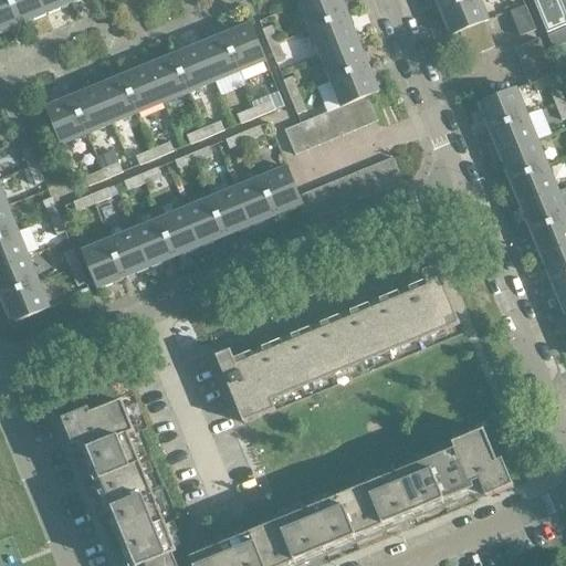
[(11,0),(0,0),(0,33),(22,24),(11,0)]
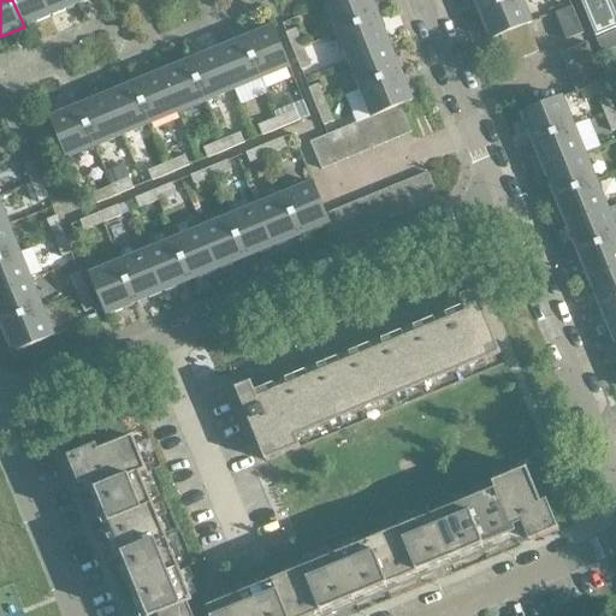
[(45,0),(12,0),(24,27),(52,16),(45,0)]
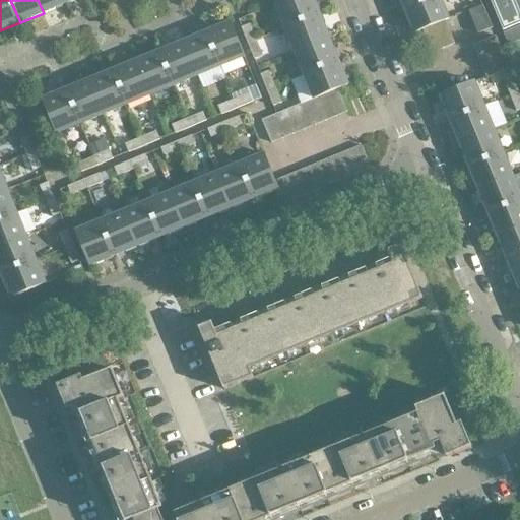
[(64,0),(38,0),(44,13),(66,4),(64,0)]
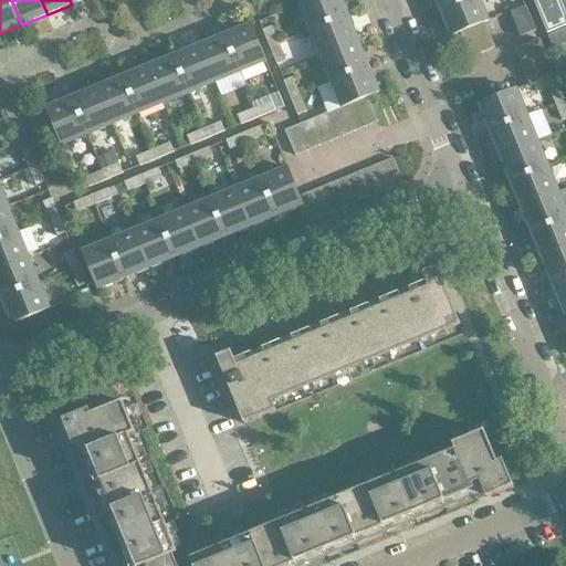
[(341,0),(311,0),(300,4),(310,31),(347,16),(341,0)]
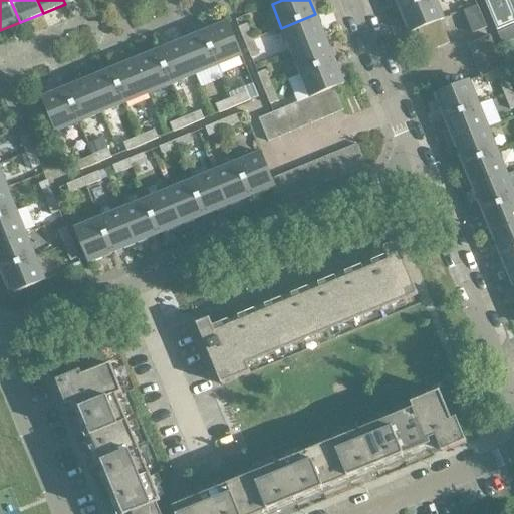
[(397,0),(401,10),(424,0),(397,0)]
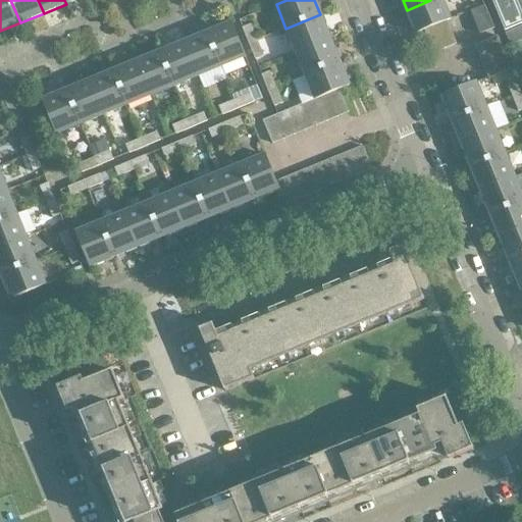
[(441,0),(430,0),(407,10),(417,34),(424,31),(434,54),(457,45),(448,21),(450,20),(441,0)]
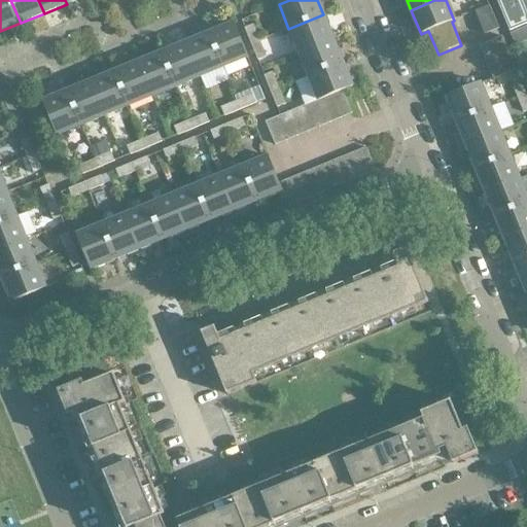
[(526,0),(496,0),(508,30),(526,23),(526,0)]
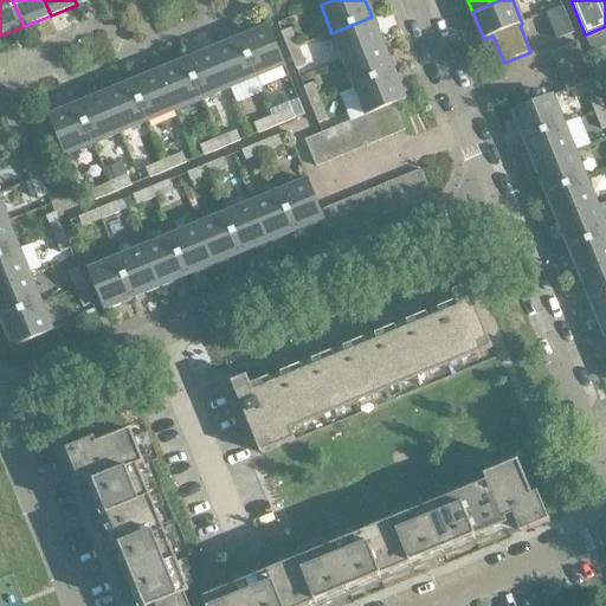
[(563,7),(547,13),(558,39),(574,33),(563,7)]
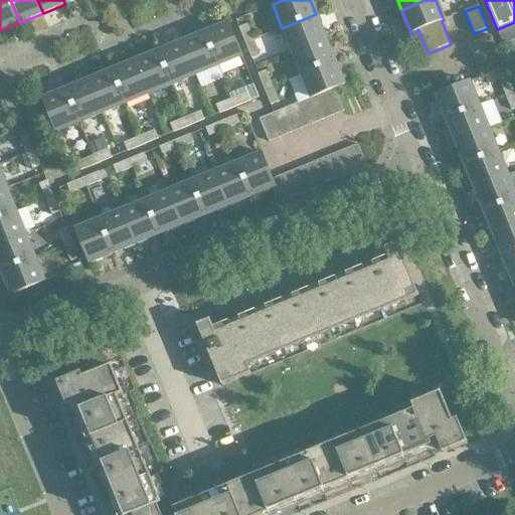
[(316,14),(282,28),(292,51),(325,37),(316,14)]
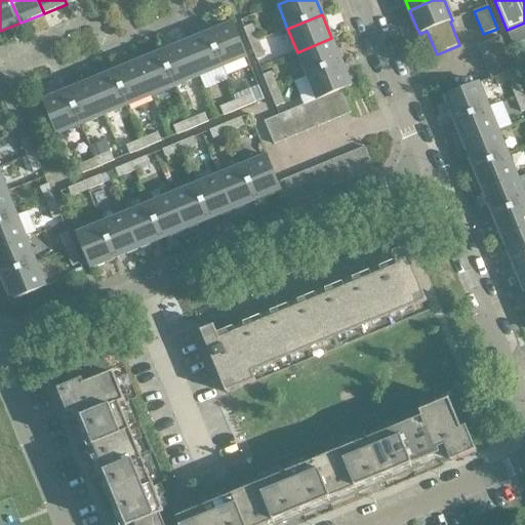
[(246,56),(233,23),(208,33),(223,67),(246,56)]
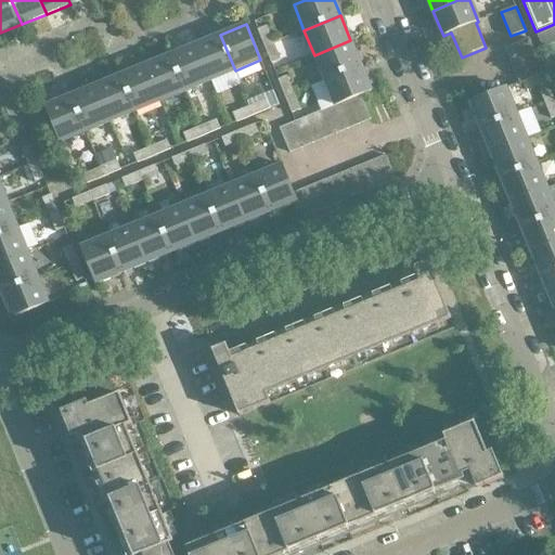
[(267,26),(257,30),(265,47),(274,43),(267,26)]
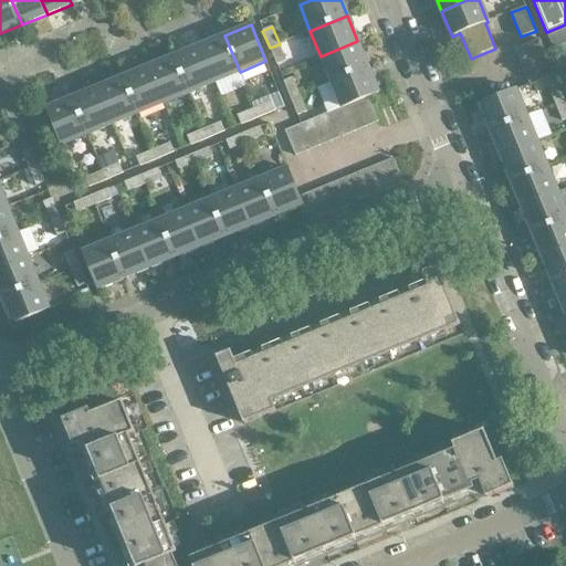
[(240,72),(224,35),(199,45),(213,83),(240,72)]
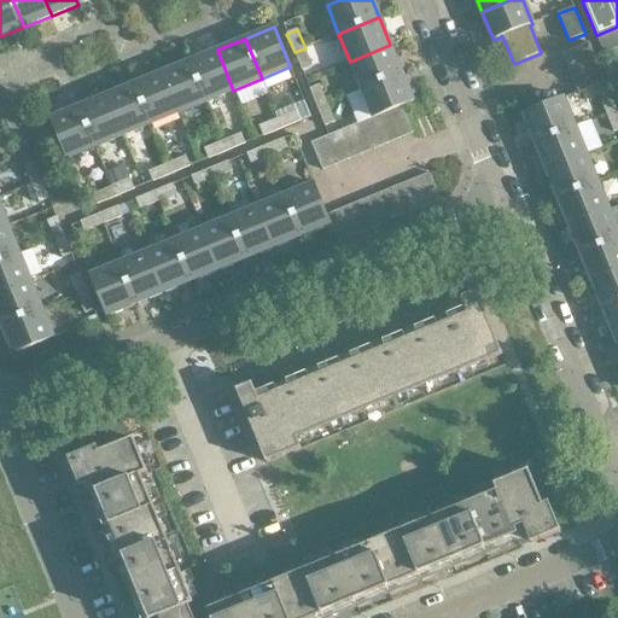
[(561,54),(577,92),(578,93),(605,82),(589,44),(561,54)]
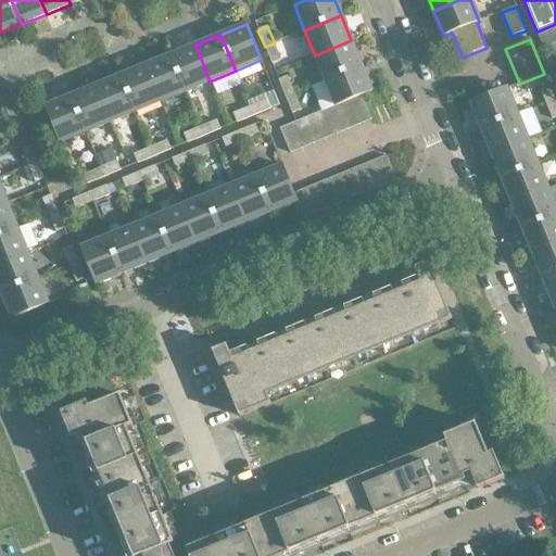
[(351,40),(315,55),(325,80),(361,65),(351,40)]
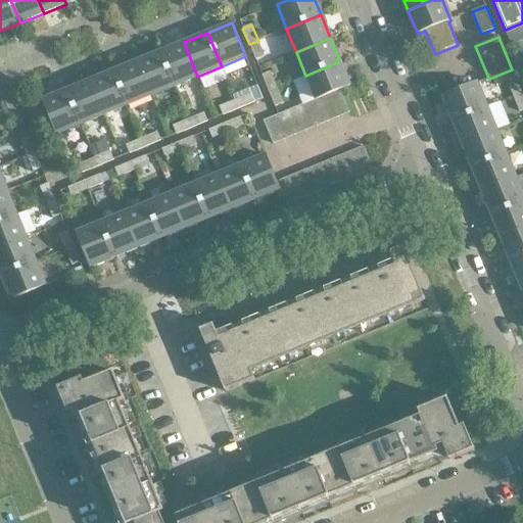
[(258,41),(249,44),(255,60),(265,57),(258,41)]
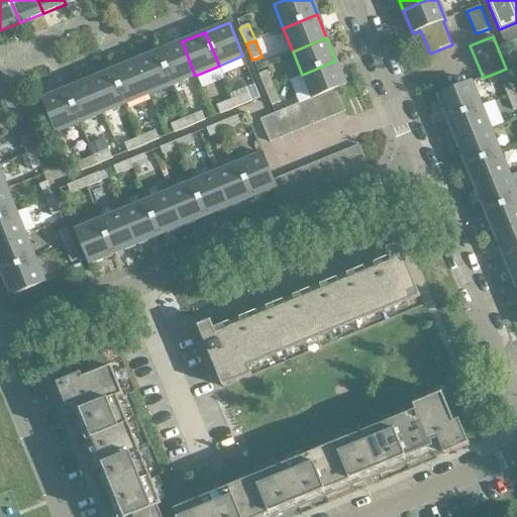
[(195,76),(182,41),(159,52),(172,85),(195,76)]
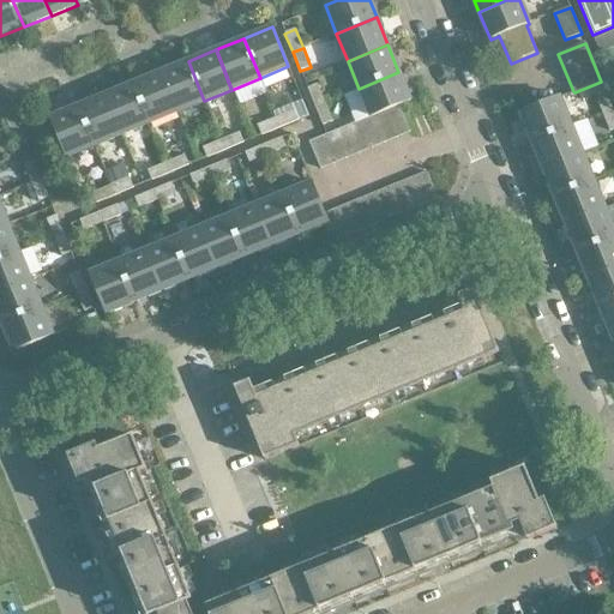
[(204,101),(188,61),(161,72),(176,112),(204,101)]
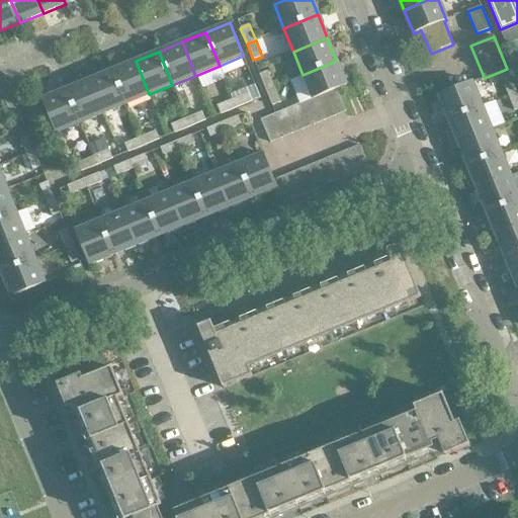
[(149,94),(136,61),(112,71),(125,104),(149,94)]
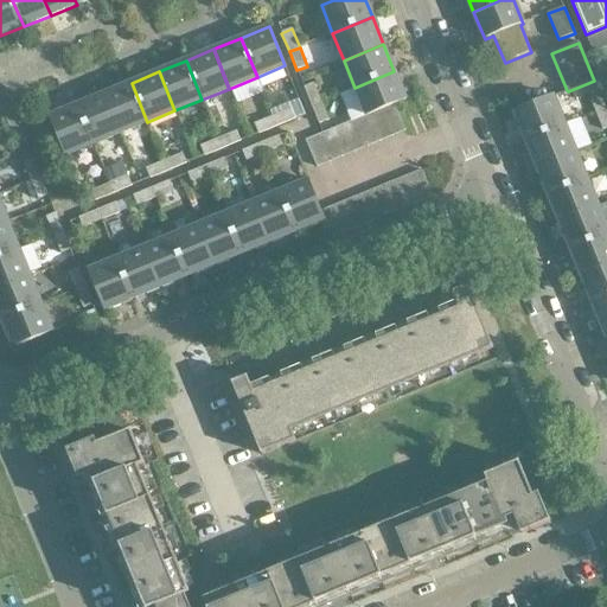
[(394,71),(355,88),(365,115),(368,114),(381,109),(394,104),(406,100),(394,71)]
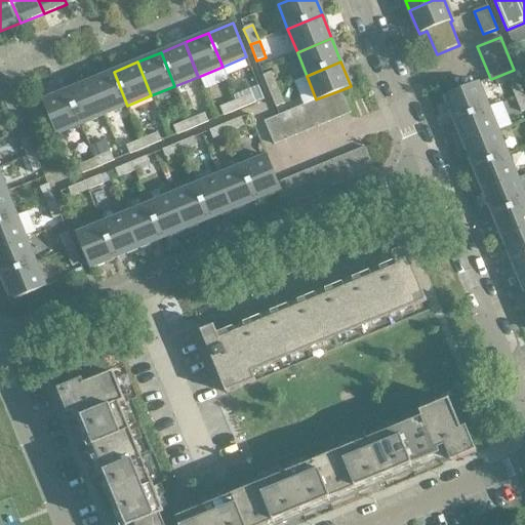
[(127,106),(114,72),(89,81),(104,115),(127,106)]
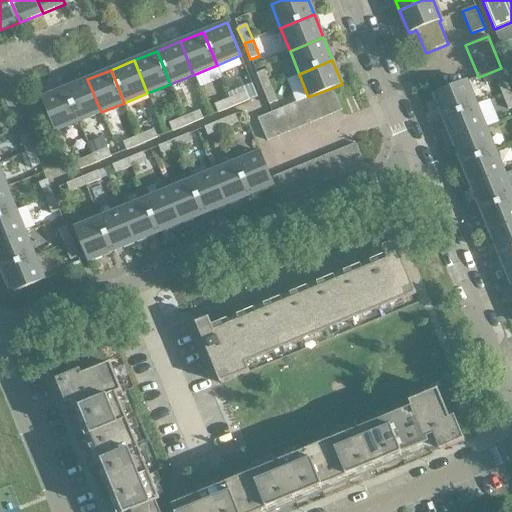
[(265,70),(256,73),(263,89),(272,86),(265,70)]
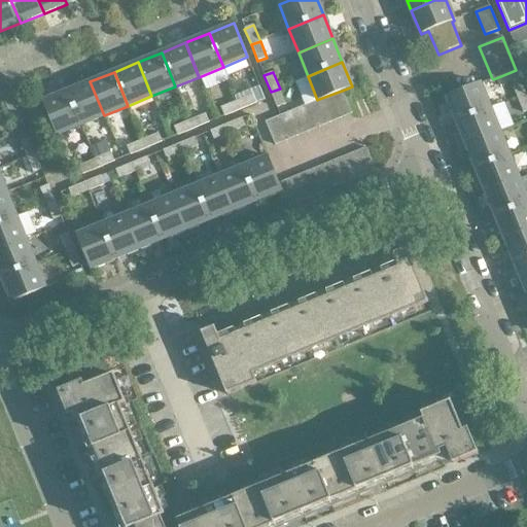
[(518,98),(526,94),(519,77),(511,80),(518,98)]
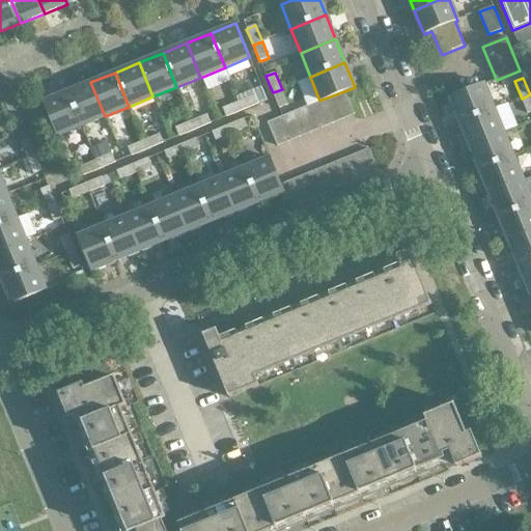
[(105,116),(90,82),(66,91),(81,127),(105,116)]
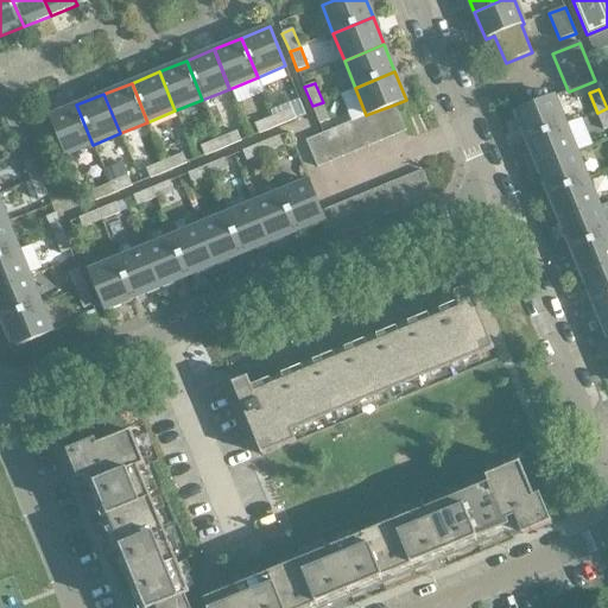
[(555,97),(515,113),(526,141),(567,125),(555,97)]
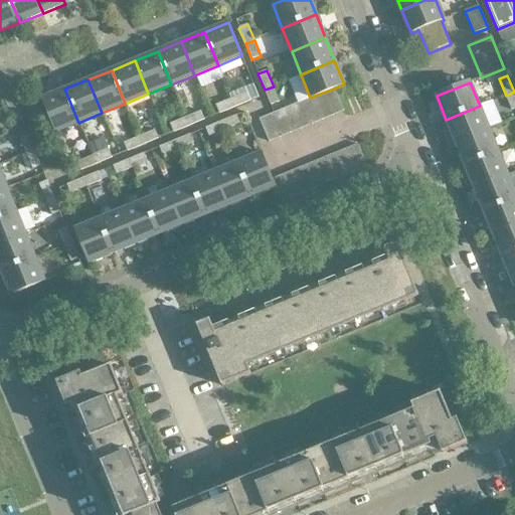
[(274,87),(265,90),(271,106),(280,103),(274,87)]
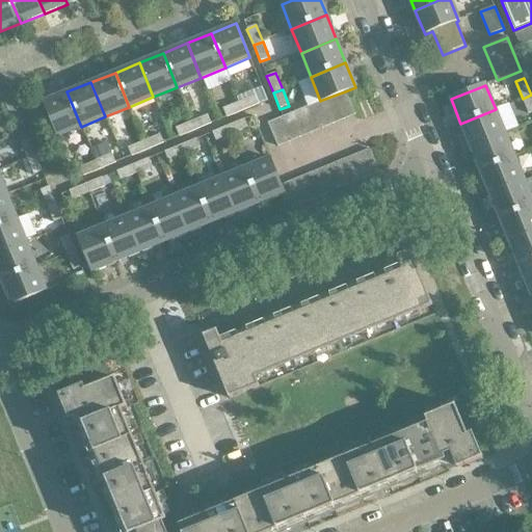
[(7,110),(17,107),(10,91),(1,96),(7,110)]
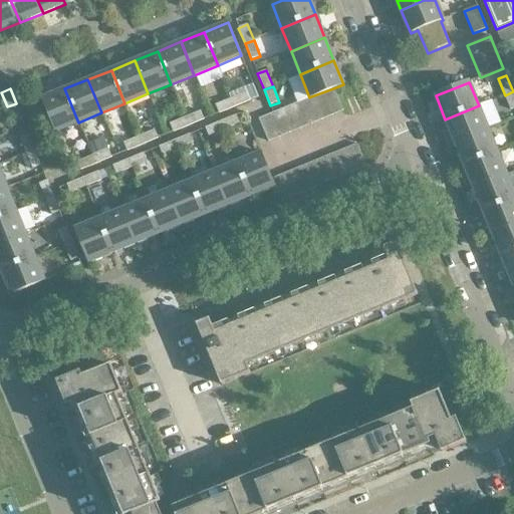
[(78,122),(64,88),(41,98),(54,133),(78,122)]
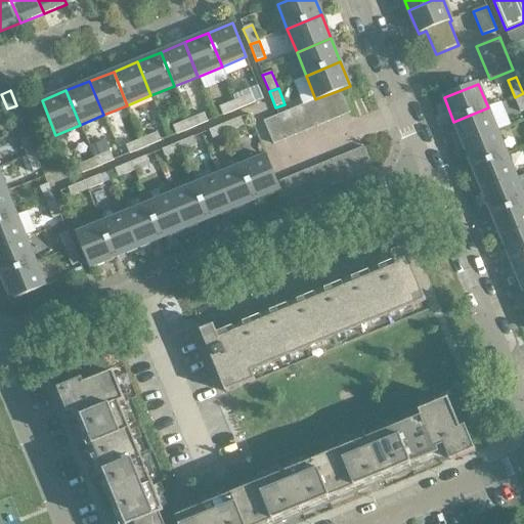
[(340,90),(329,94),(338,118),(349,114),(340,90)]
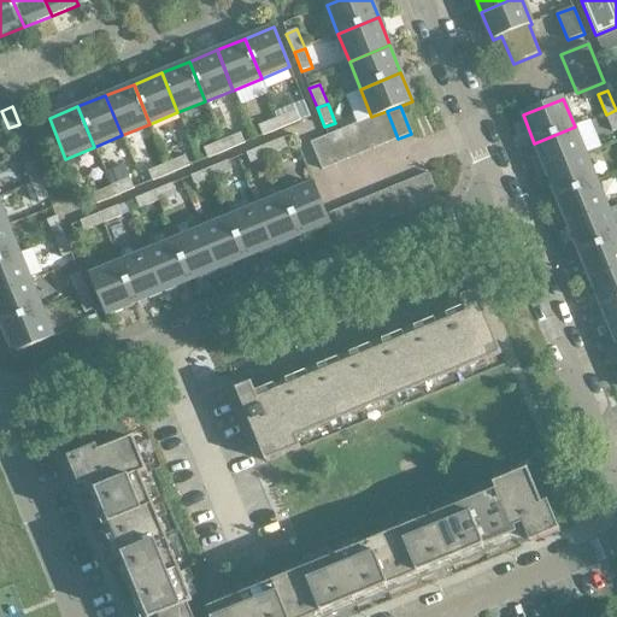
[(613,131),(616,129),(616,113),(616,110),(606,115),(613,131)]
